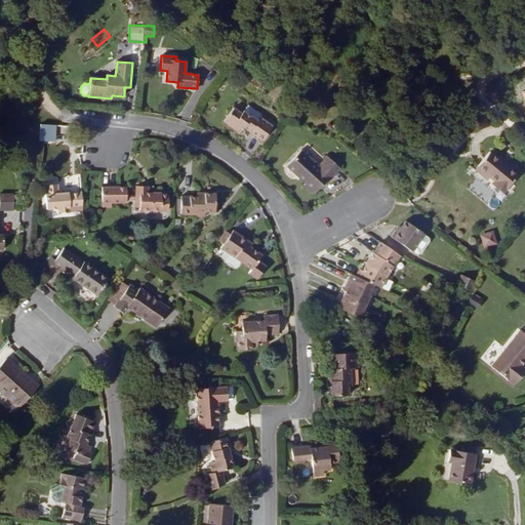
[(273,126),(259,117),(261,115),(248,106),(244,111),(243,111),(241,114),(233,108),(224,122),(232,127),(234,124),(242,130),(244,128),(263,142),(273,126)]
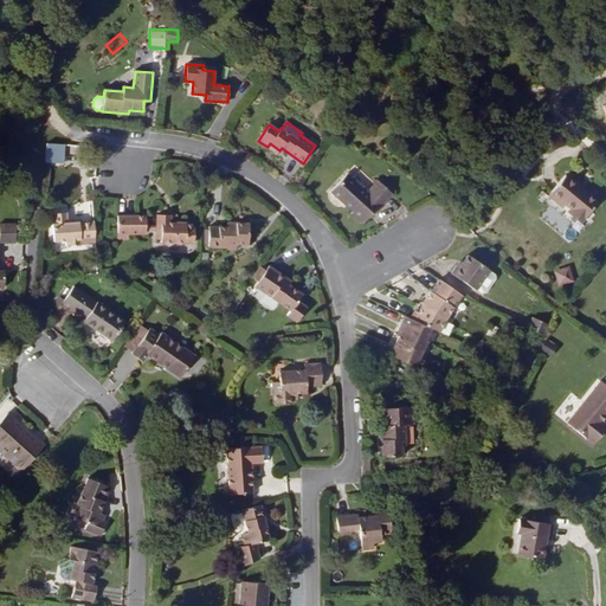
[(279,150),(270,143),(268,147),(277,154),(279,150)]
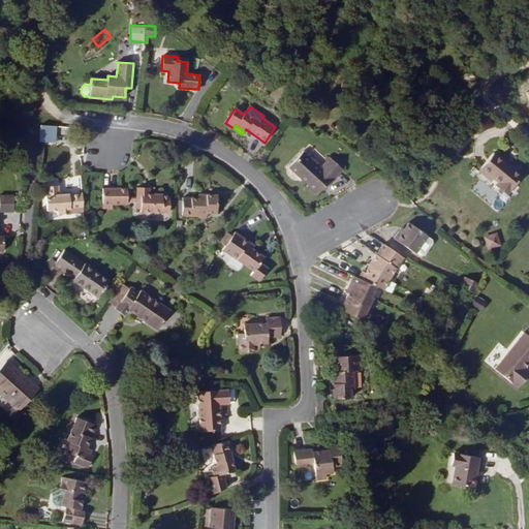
[(323,190),(343,169),(330,158),(321,167),(304,151),(288,167),(308,185),(307,186),(316,195),(322,189),(323,190)]
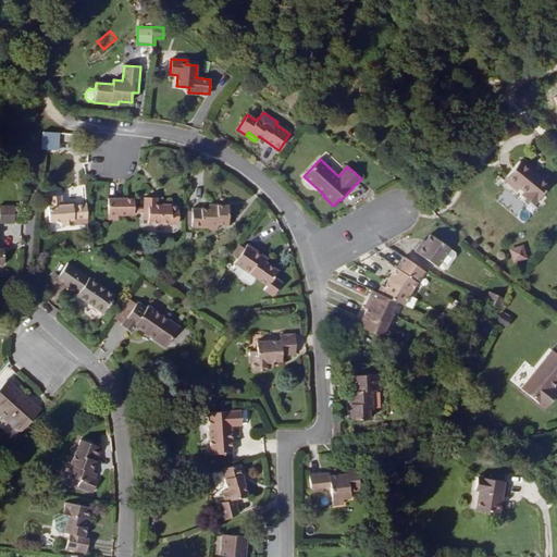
[(549,186),(519,161),(504,181),(517,190),(520,187),(527,193),(524,195),(535,203),(549,186)]
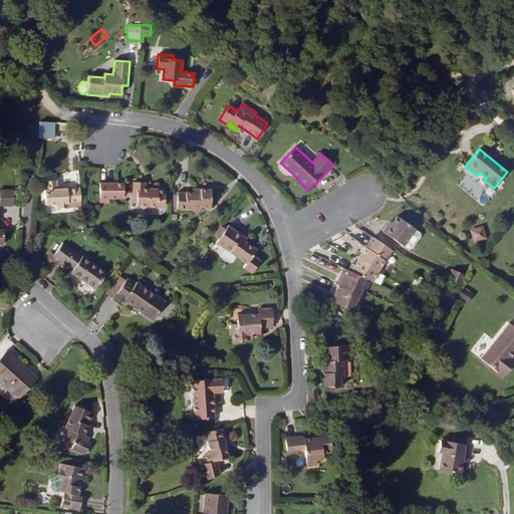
[(68,204),(80,203),(79,188),(57,189),(56,181),(44,181),(45,190),(44,190),(45,205),(56,204),(57,208),(68,208),(68,204)]
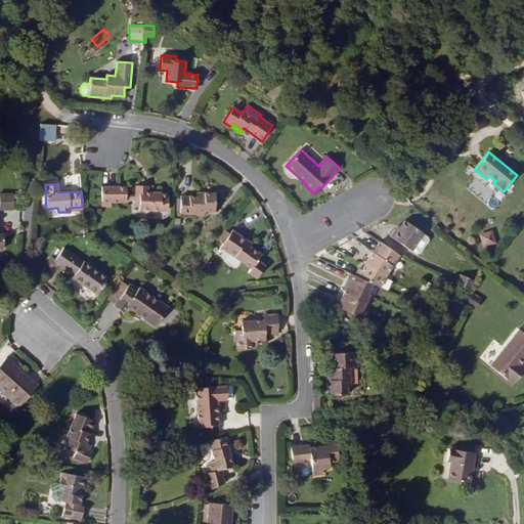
[(126,192),(126,186),(101,187),(101,207),(111,207),(111,203),(126,203),(126,197),(126,192)]
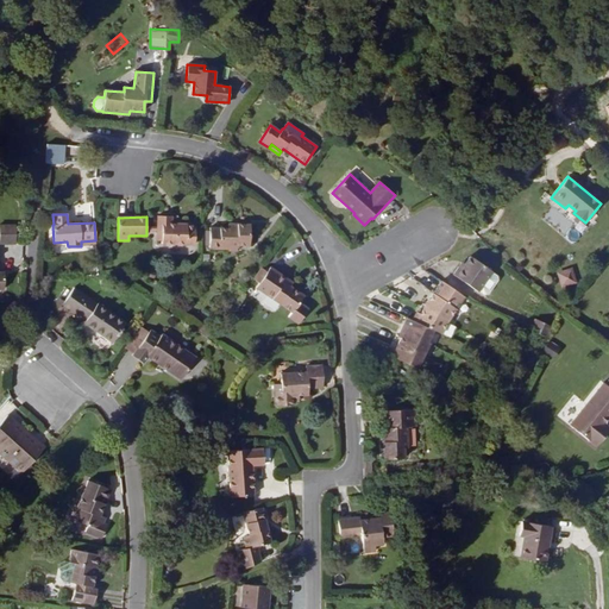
[(156,233),(156,240),(162,240),(162,244),(195,245),(195,225),(171,224),(171,217),(157,217),(157,227),(157,233),(156,233)]
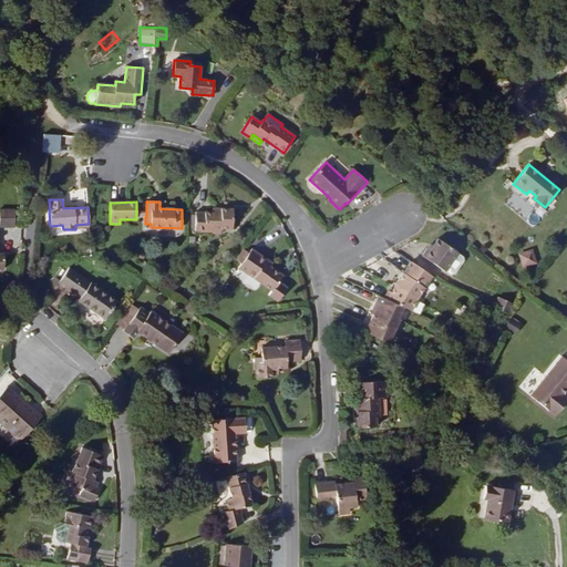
[(233,229),(233,209),(213,208),(213,213),(195,213),(195,216),(192,216),(192,227),(195,227),(195,232),(212,232),(212,234),(220,235),(220,228),(233,229)]
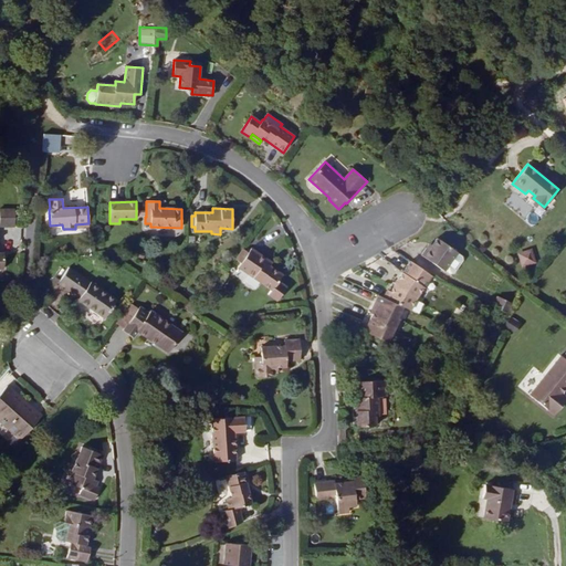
[(14,210),(0,209),(0,226),(14,227),(14,210)]
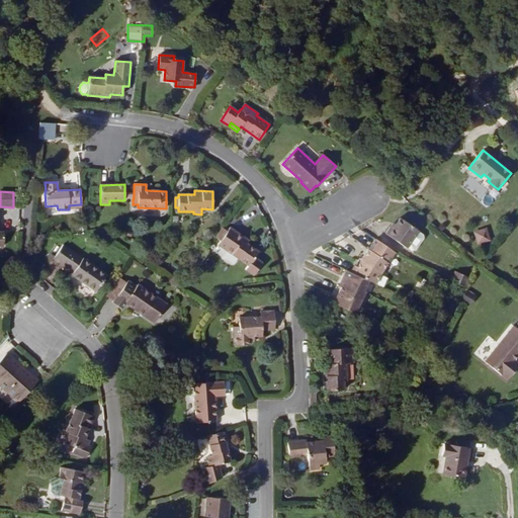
[(418,232),(419,231),(400,219),(396,226),(393,224),(385,234),(407,248),(418,232)]
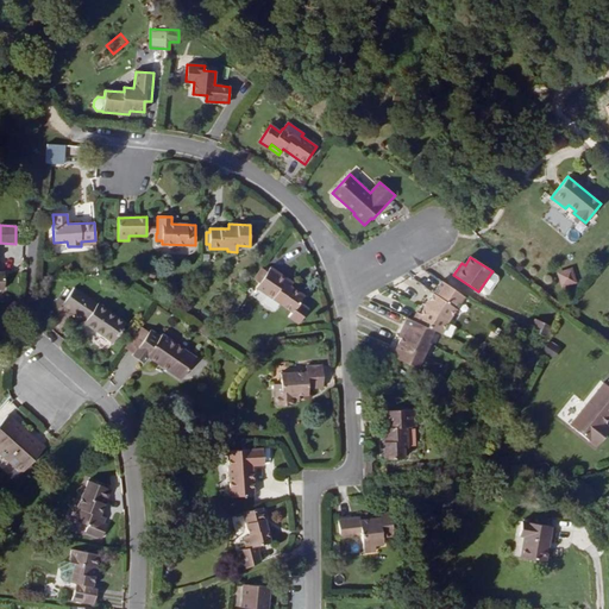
[(284,283),(287,278),(270,268),(267,272),(259,283),(256,288),(293,313),(289,318),(299,324),(308,309),(300,303),(305,296),(287,284),(284,283)]
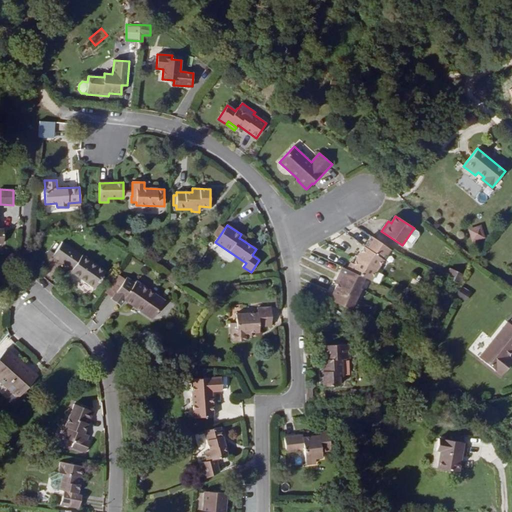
[(218,238),(224,229),(220,226),(214,235),(218,238)]
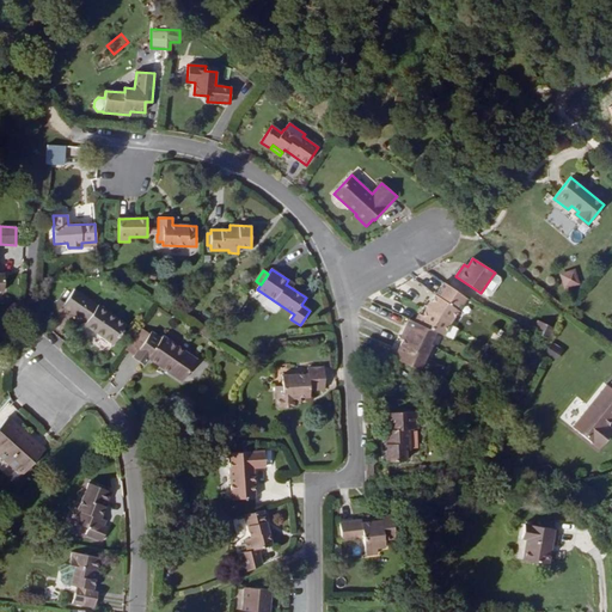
[(481,293),(487,297),(490,295),(500,282),(500,277),(494,274),(481,293)]
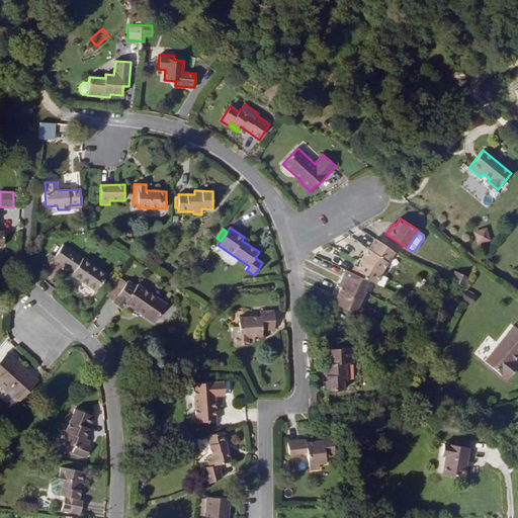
[(387,263),(395,253),(375,240),(371,246),(373,247),(367,256),(365,255),(360,261),(354,274),(368,280),(375,284),(380,273),(387,263)]
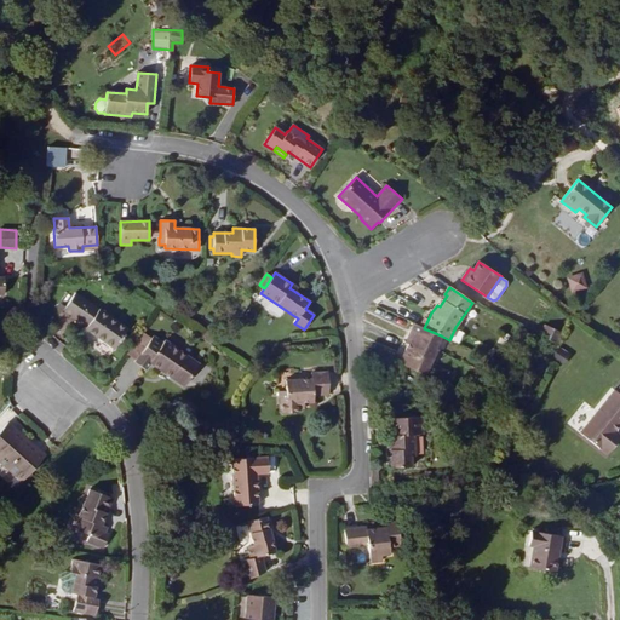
[(86,328),(115,349),(128,329),(75,293),(63,310),(87,326),(86,328)]
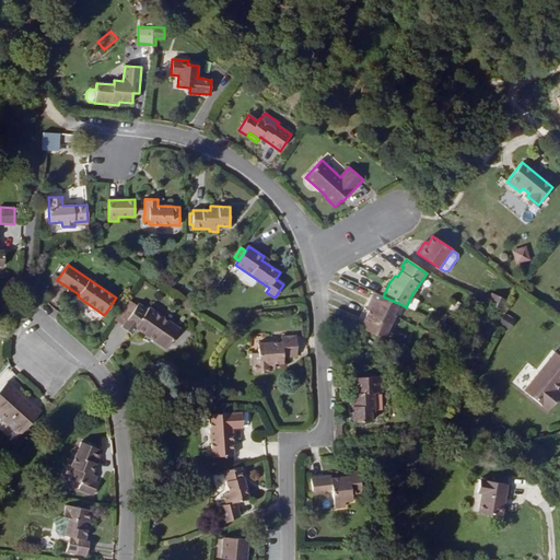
[(0,300),(9,302),(11,291),(2,290),(1,292),(0,291),(0,300)]
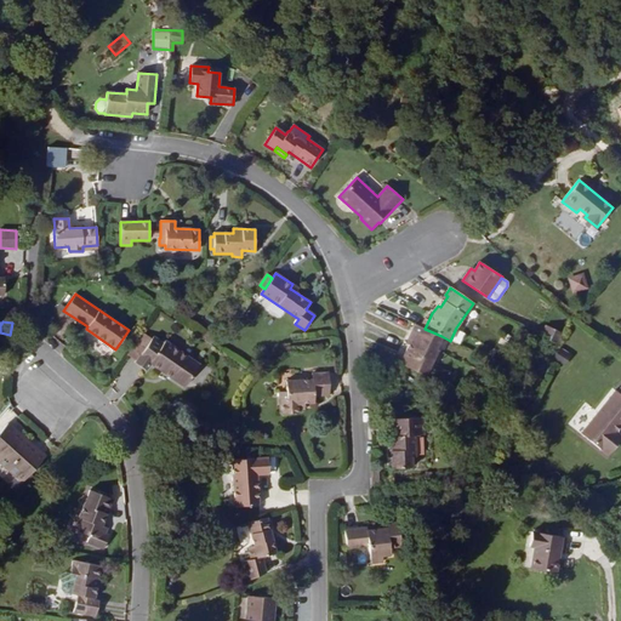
[(425,376),(438,351),(436,349),(442,336),(425,329),(415,324),(411,332),(414,334),(412,339),(409,345),(406,352),(409,353),(406,358),(404,357),(400,364),(425,376)]
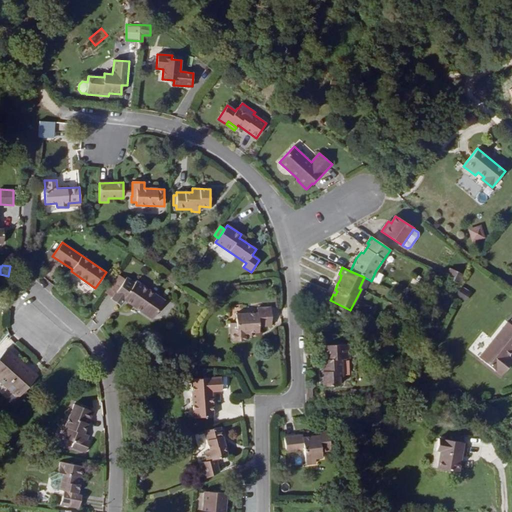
[(446,278),(459,284),(464,274),(450,268),(446,278)]
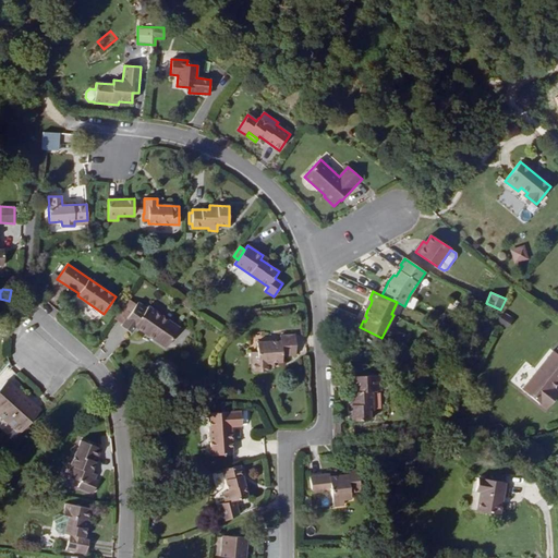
[(123,323),(121,326),(131,332),(135,326),(166,348),(179,328),(148,306),(147,308),(137,303),(135,306),(129,301),(116,318),(123,323)]
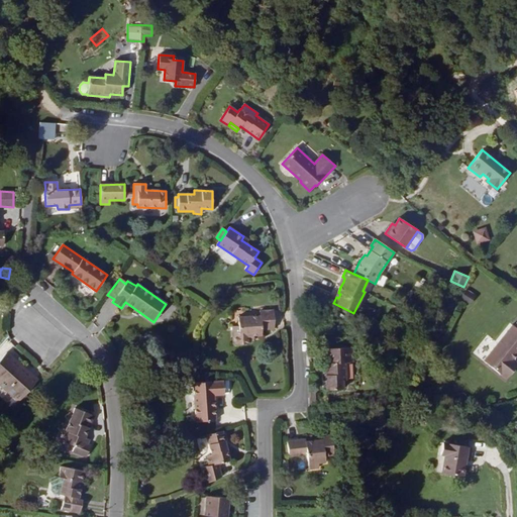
[(470,304),(476,296),(466,290),(460,299),(470,304)]
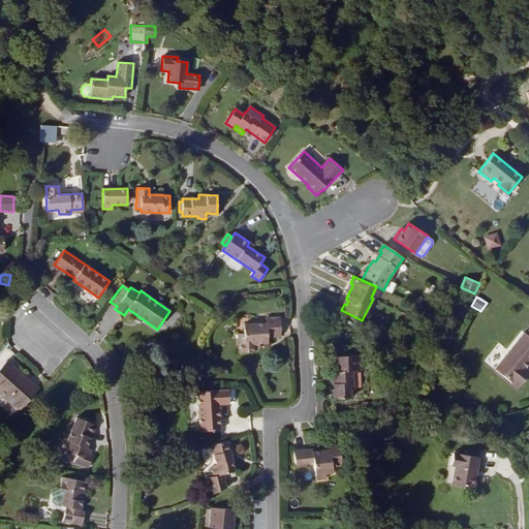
[(268,337),(281,337),(280,317),(266,318),(266,323),(243,324),(244,334),(238,334),(239,352),(253,351),(253,349),(253,344),(259,343),(268,343),(268,337)]
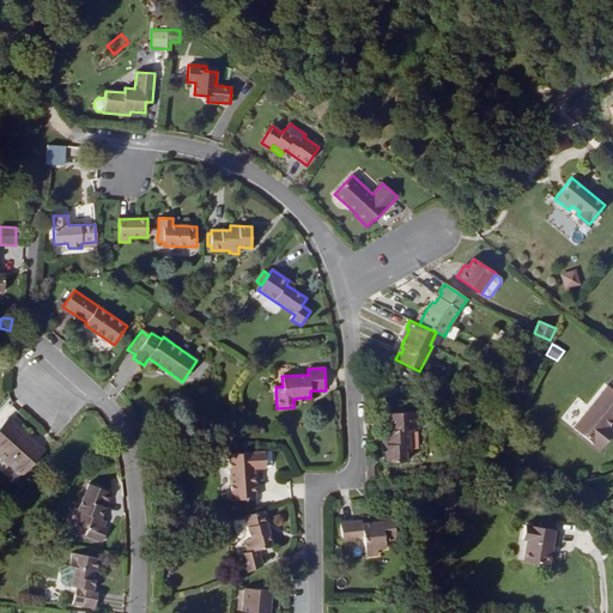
[(612,382),(610,387),(607,386),(574,429),(600,449),(612,432),(612,430),(606,425),(611,419),(612,422),(612,420),(612,382)]
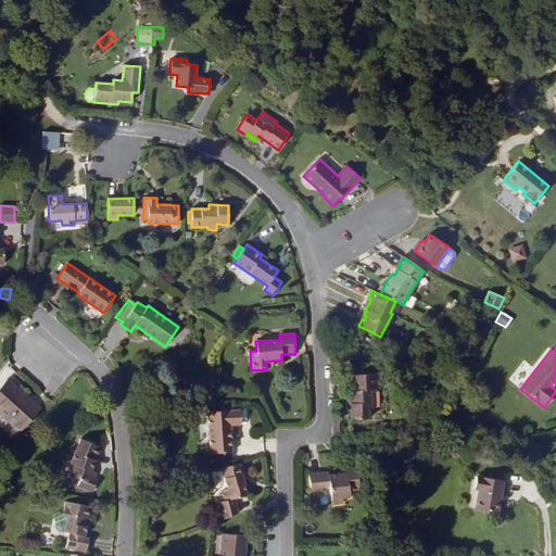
[(371,408),(370,390),(380,390),(379,374),(352,375),(353,395),(354,403),(350,404),(351,419),(369,418),(368,409),(371,408)]
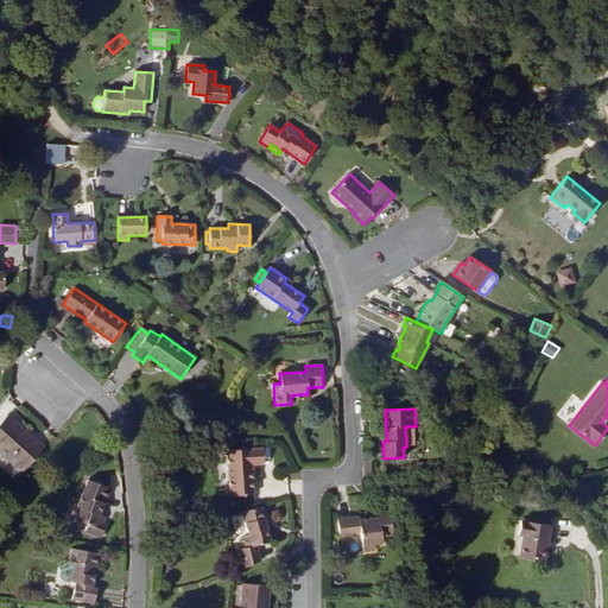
[(7,415),(0,423),(0,450),(19,468),(12,475),(16,480),(18,483),(25,475),(26,475),(33,467),(30,464),(44,448),(7,415)]
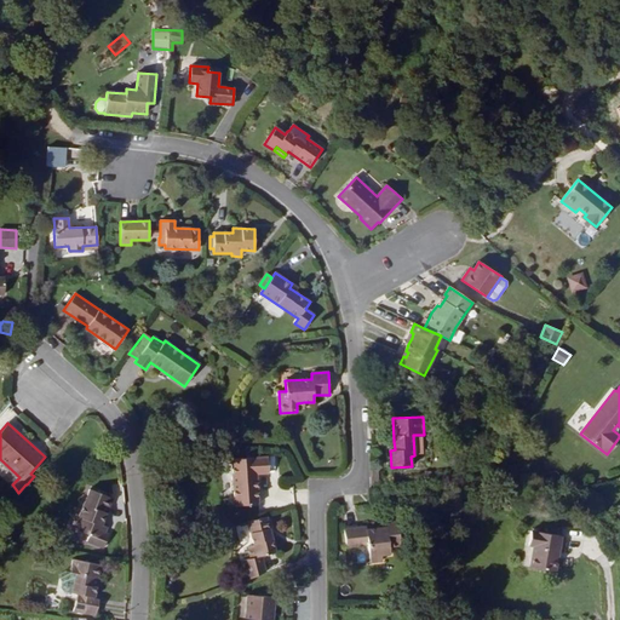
[(269,474),(268,457),(231,459),(235,506),(258,504),(257,474),(269,474)]
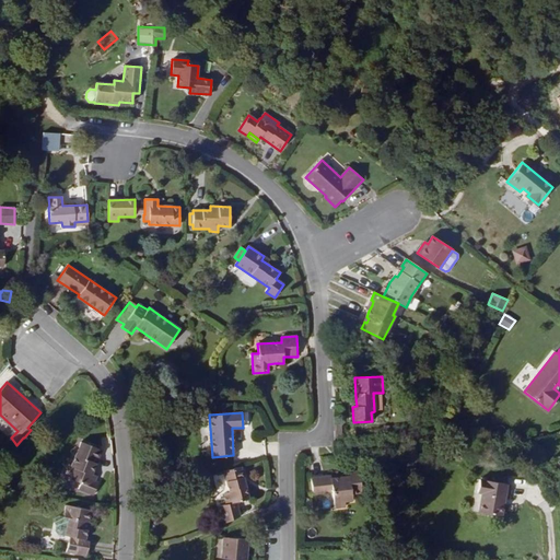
[(102,450),(81,442),(71,467),(74,468),(71,479),(81,483),(79,489),(93,496),(98,483),(95,482),(97,476),(92,474),(102,450)]
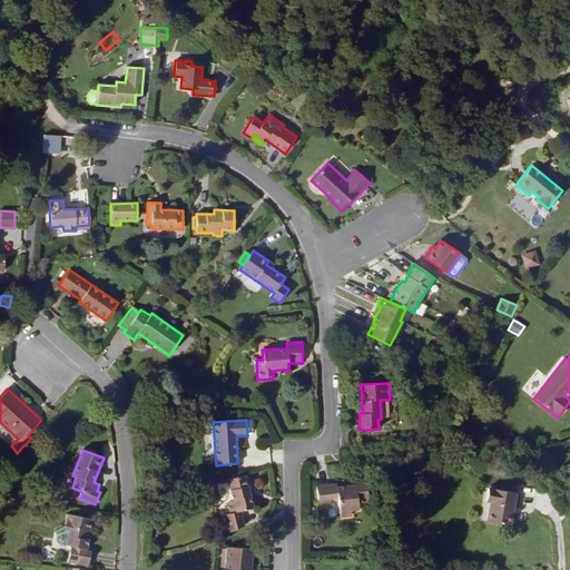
[(253,508),(245,475),(227,480),(233,502),(228,503),(231,513),(224,516),(228,533),(244,526),(241,511),(253,508)]
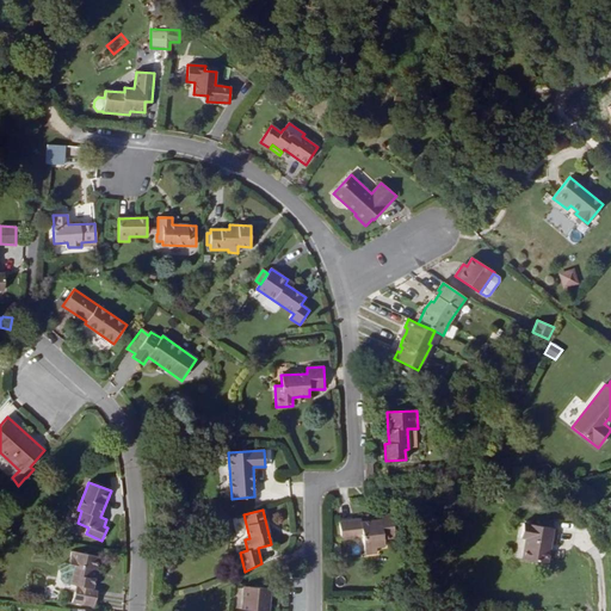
[(360,519),(339,522),(341,539),(362,537),(364,555),(376,553),(376,548),(384,547),(383,539),(394,537),(392,514),(382,516),(382,520),(360,523),(360,519)]
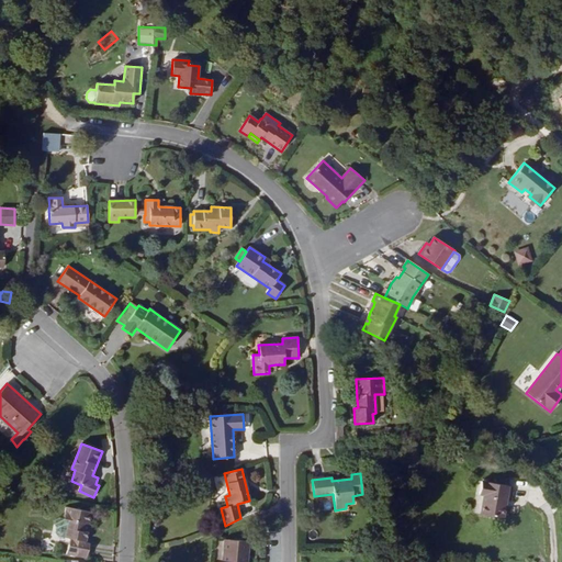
[(507,486),(481,482),(479,494),(483,495),(480,514),(502,518),(507,486)]
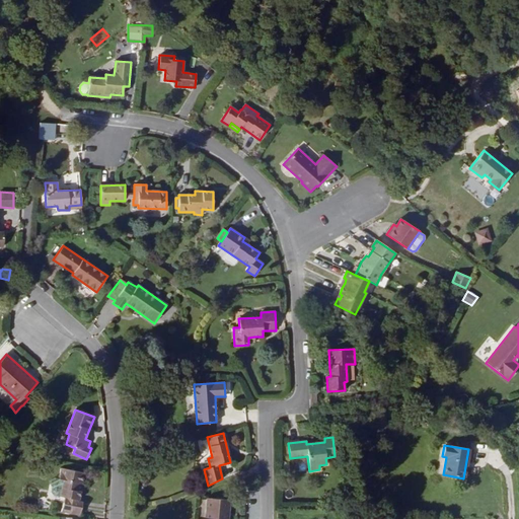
[(84,473),(61,468),(59,479),(54,478),(51,480),(50,485),(52,488),(52,492),(54,495),(65,497),(62,512),(80,516),(83,503),(79,502),(84,473)]
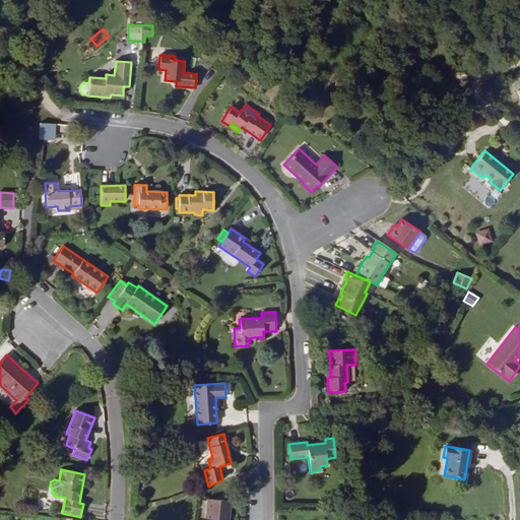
[(230,512),(231,501),(207,499),(206,515),(209,515),(208,519),(229,519),(229,517),(226,517),(226,512),(230,512)]
